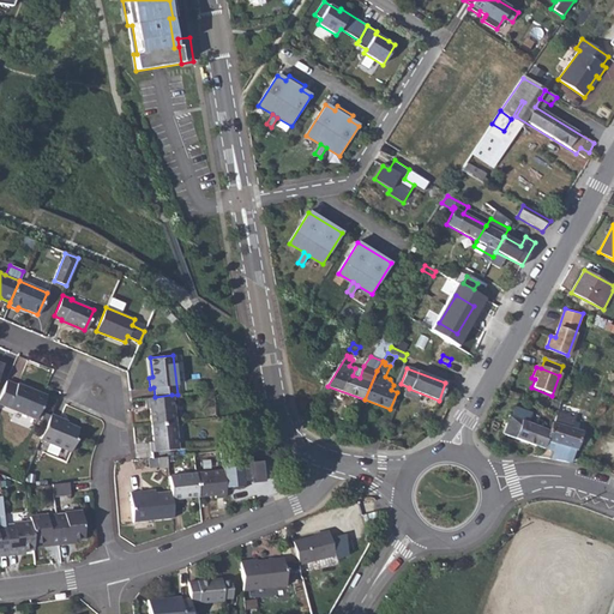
[(7,381),(0,398),(0,404),(36,420),(46,397),(17,385),(17,386),(7,381)]
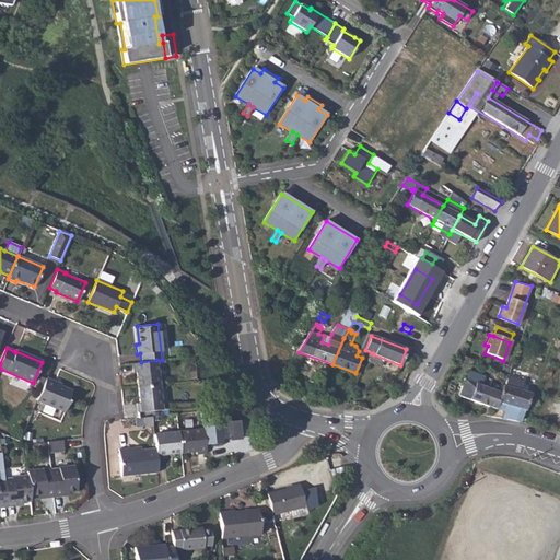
[(139,387),(160,385),(156,360),(141,362),(132,363),(133,373),(137,373),(139,387)]
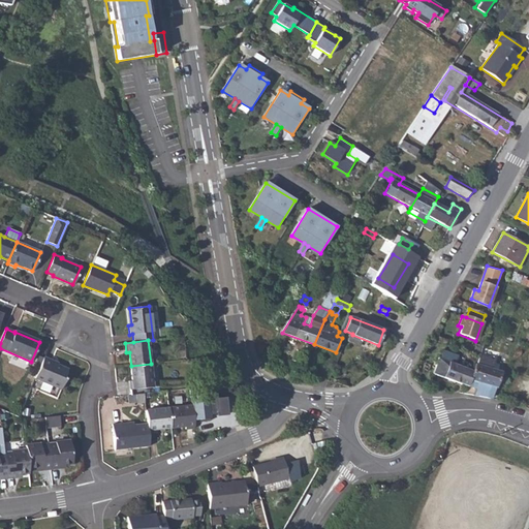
[(441,351),(438,361),(445,363),(447,356),(448,354),(441,351)]
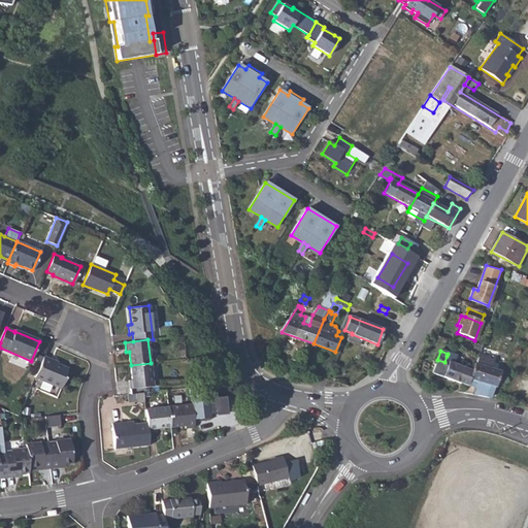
[(444,362),(437,360),(436,360),(434,365),(431,364),(430,367),(433,368),(430,374),(465,387),(471,372),(454,366),(456,359),(447,356),(444,362)]
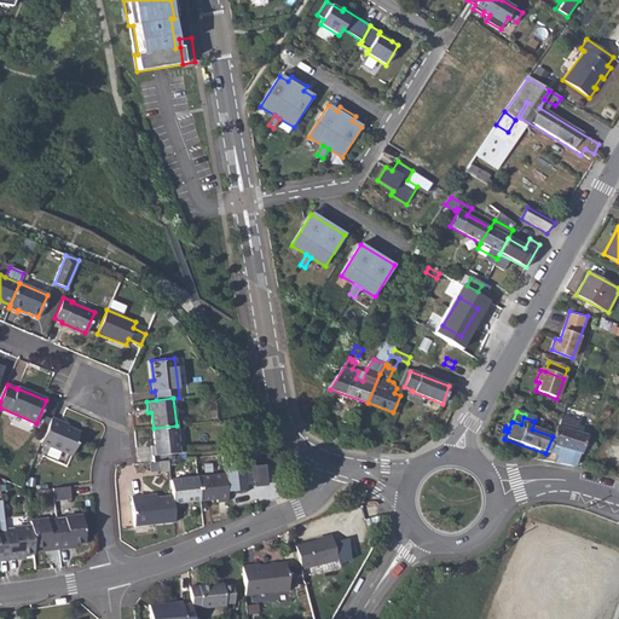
[(52,418),(40,444),(71,457),(77,445),(75,443),(80,433),(61,424),(62,422),(52,418)]
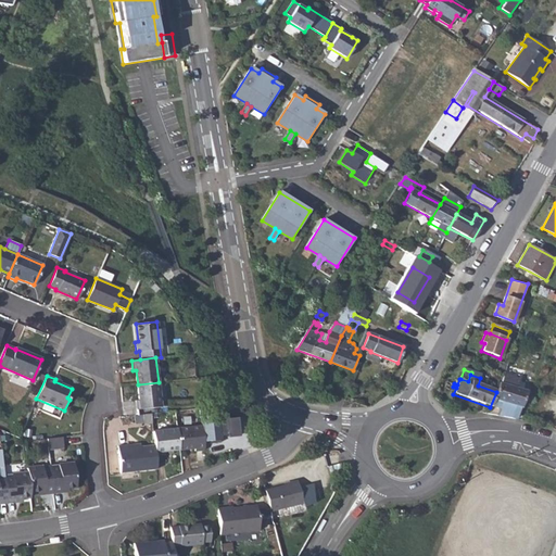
[(490,407),(488,416),(516,420),(526,393),(515,390),(518,381),(502,377),(496,392),(490,407)]
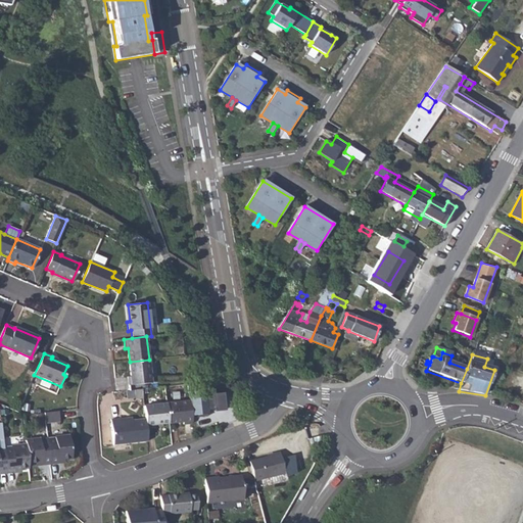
[(149,360),(130,362),(131,375),(129,376),(130,385),(151,382),(149,360)]
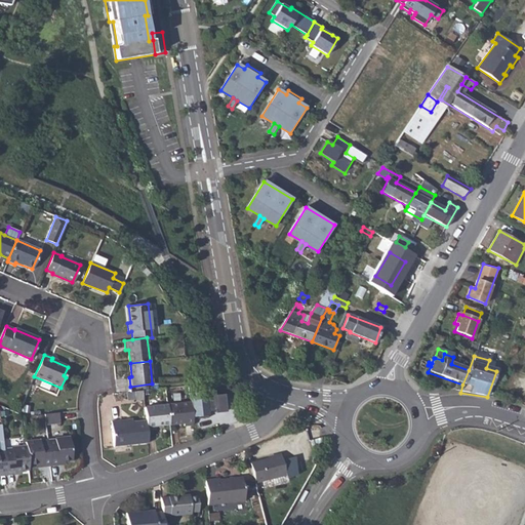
[(144,391),(136,391),(137,399),(145,398),(144,391)]
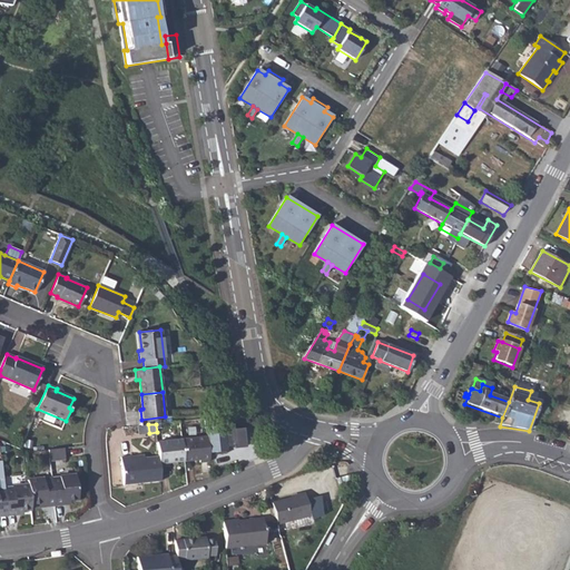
[(246,443),(244,428),(233,430),(234,444),(246,443)]
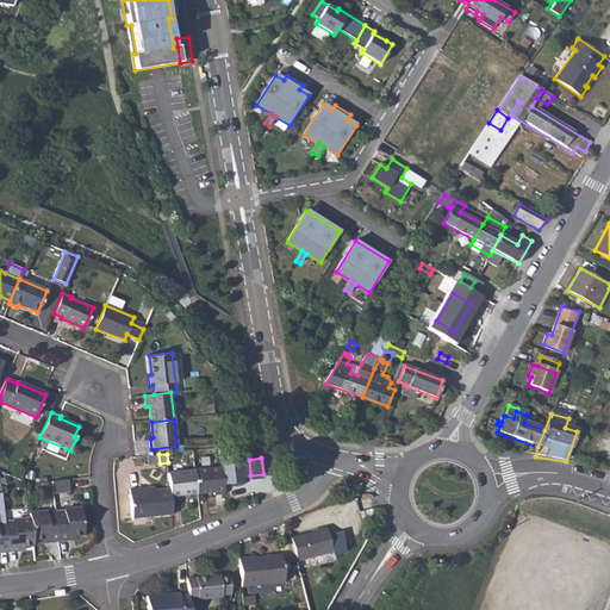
[(222,465),(224,483),(241,481),(240,461),(222,462),(222,465)]
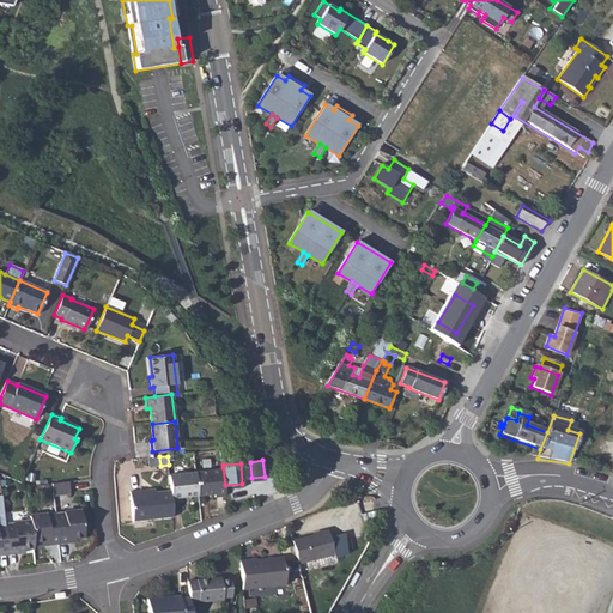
[(223,467),(198,471),(200,493),(226,491),(225,485),(223,467)]
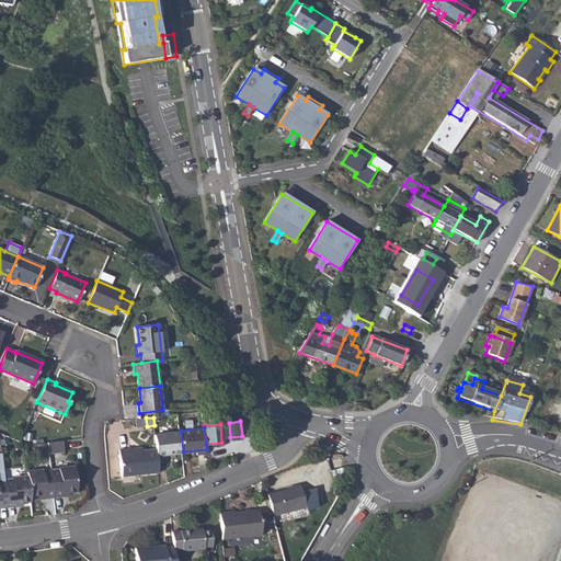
[(181,431),(156,433),(158,448),(159,457),(169,456),(169,454),(183,451),(181,431)]
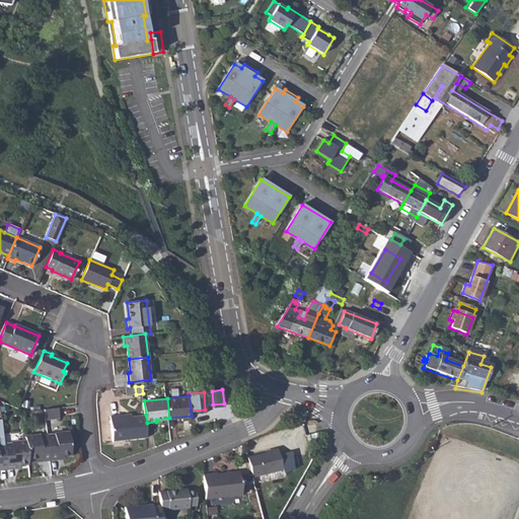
[(58,408),(44,409),(44,419),(59,417),(58,408)]
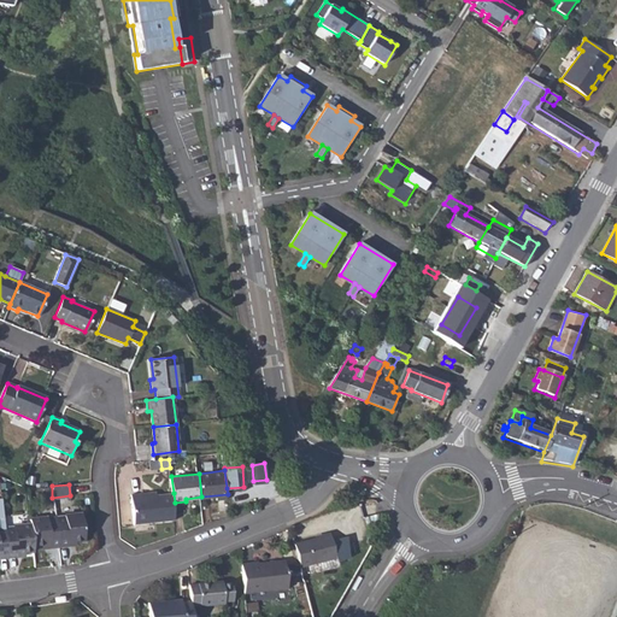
[(144,497),(142,493),(134,494),(136,523),(177,518),(175,503),(174,493),(158,495),(144,497)]
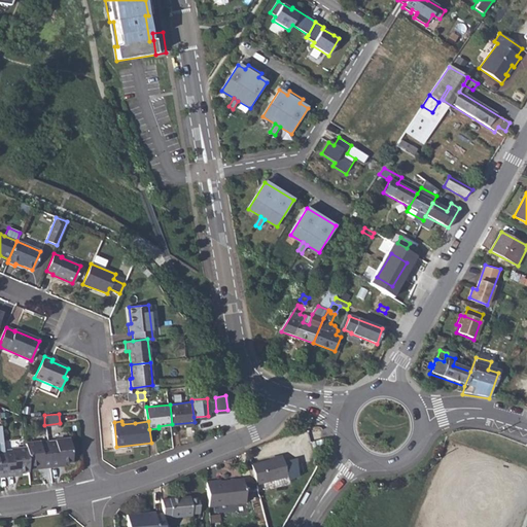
[(49,469),(58,468),(58,465),(64,464),(71,464),(69,441),(54,443),(54,444),(46,445),(49,469)]
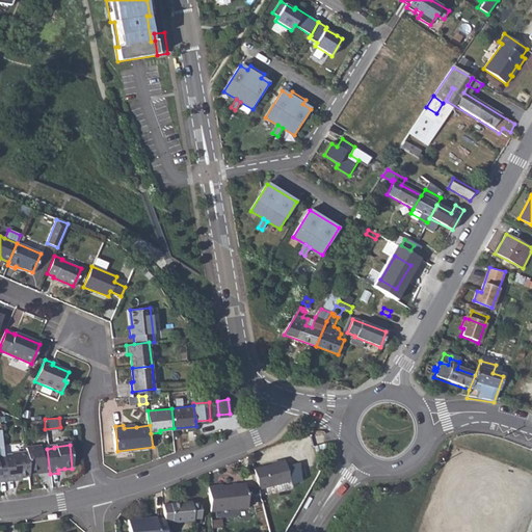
[(26,454),(27,473),(35,472),(41,472),(42,475),(50,474),(47,449),(42,449),(41,448),(25,450),(26,454)]
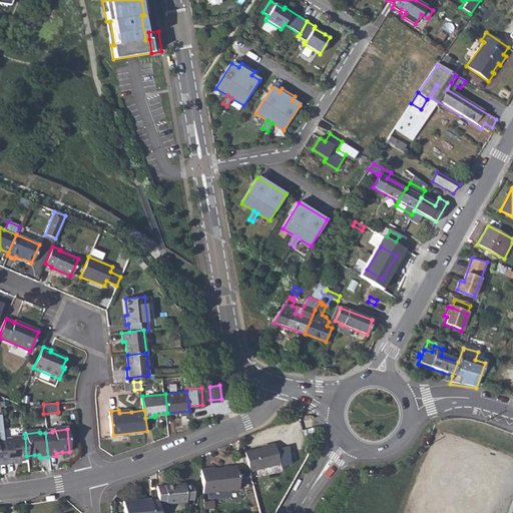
[(4,441),(6,465),(13,465),(13,462),(19,461),(27,460),(26,456),(25,438),(11,439),(10,440),(4,441)]
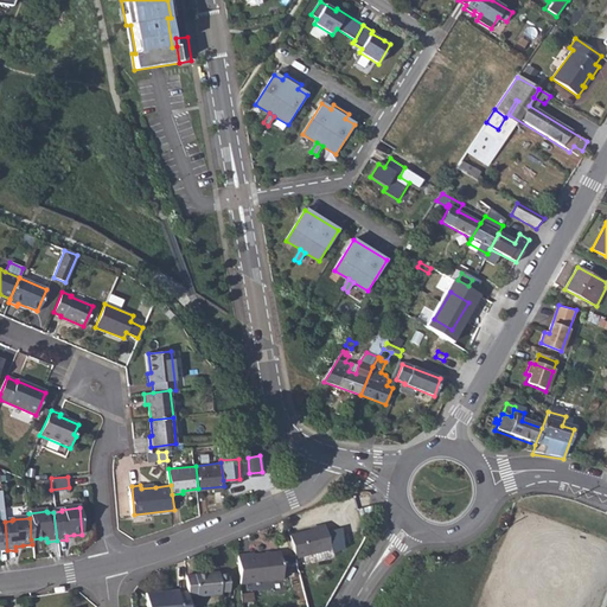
[(314,531),(291,537),(295,560),(331,551),(326,526),(314,530),(314,531)]
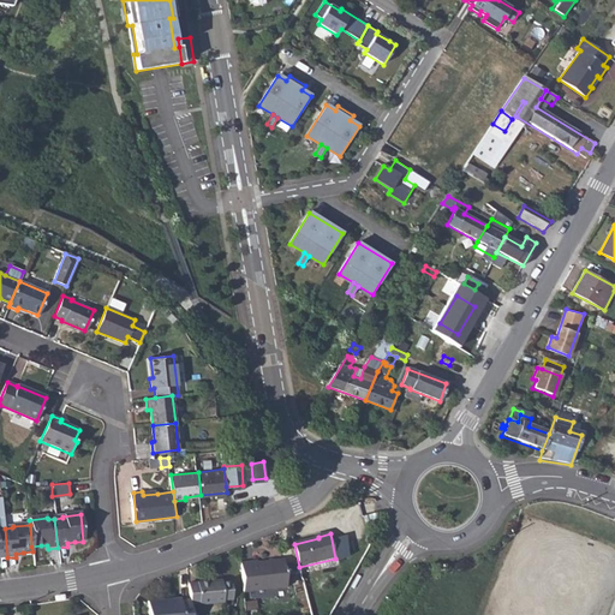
[(335,545),(335,549),(354,549),(354,535),(341,535),(340,545),(335,545)]
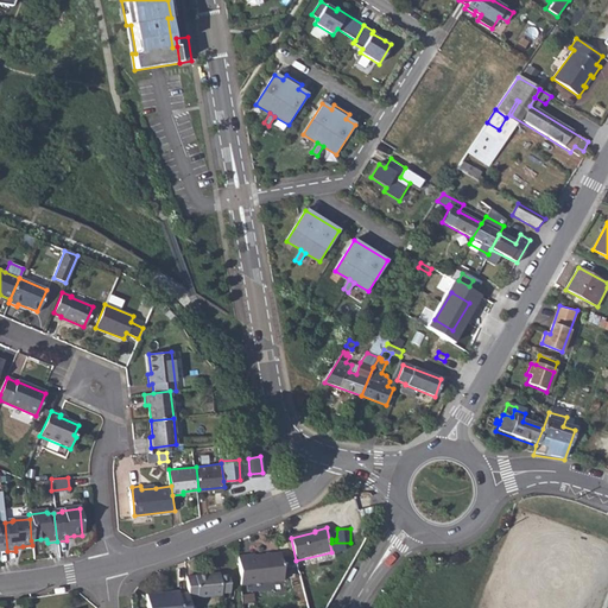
[(258,555),(240,556),(242,583),(285,580),(284,555),(258,556),(258,555)]
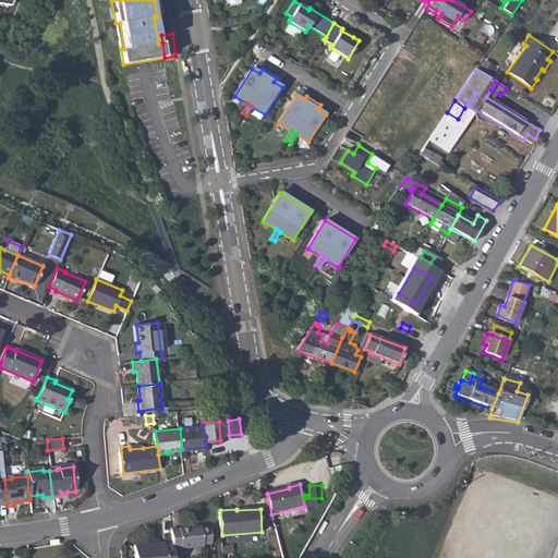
[(181,530),(172,530),(173,544),(173,548),(183,547),(183,548),(204,547),(204,544),(211,544),(210,528),(203,529),(203,526),(181,529),(181,530)]
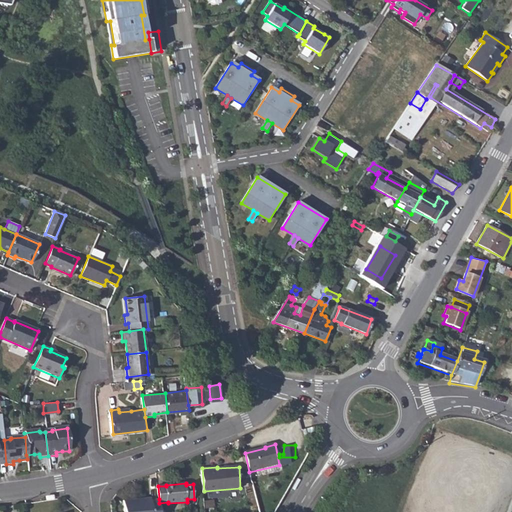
[(160,511),(159,503),(159,499),(152,499),(152,497),(124,499),(125,511),(160,511)]
